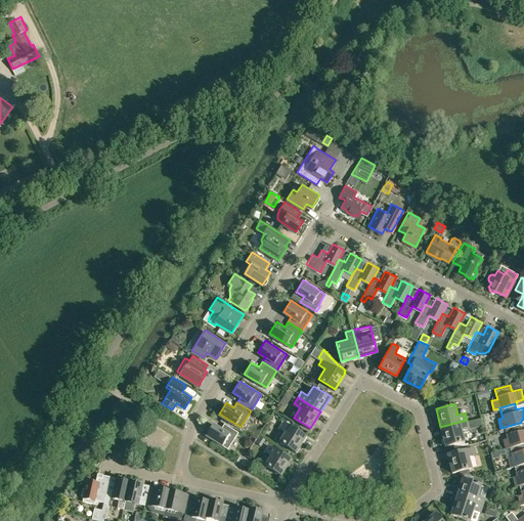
[(279,440),(296,450),(306,435),(284,420),(279,427),(286,430),(279,440)]
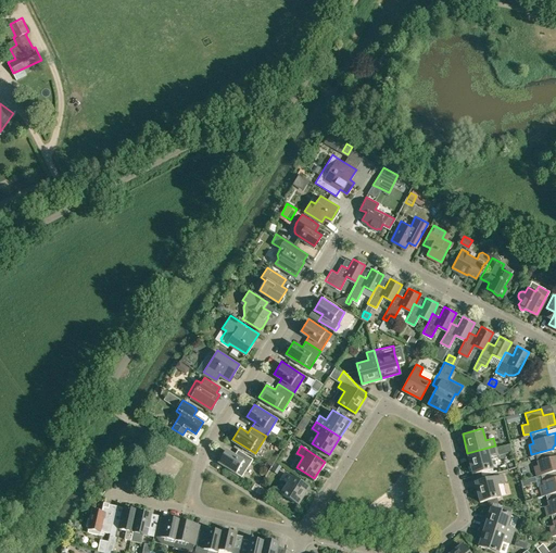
[(497,453),(495,445),(467,453),(472,472),(493,467),(490,454),(497,453)]
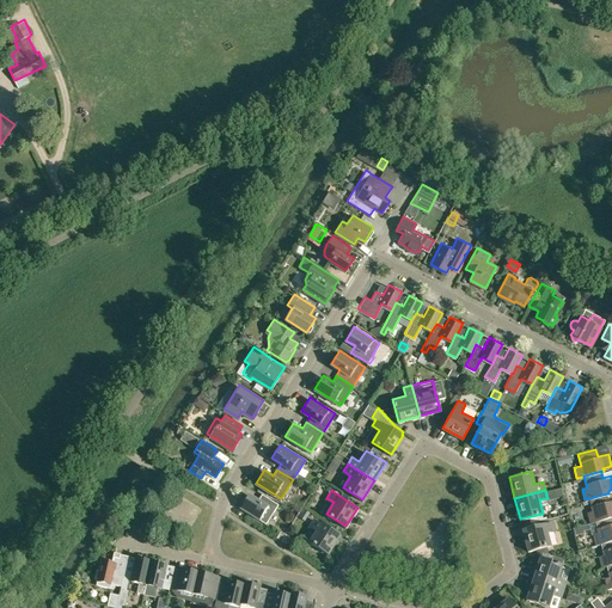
[(249,492),(240,507),(265,522),(279,503),(262,492),(258,498),(249,492)]
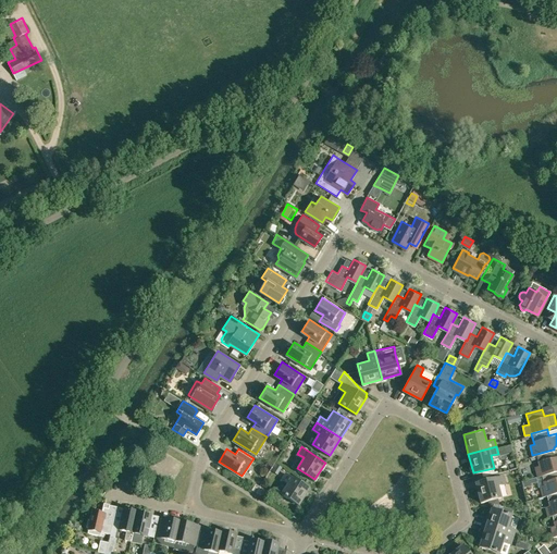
[(537,475),(542,474),(556,469),(556,454),(554,456),(553,450),(536,454),(539,464),(535,465),(537,475)]
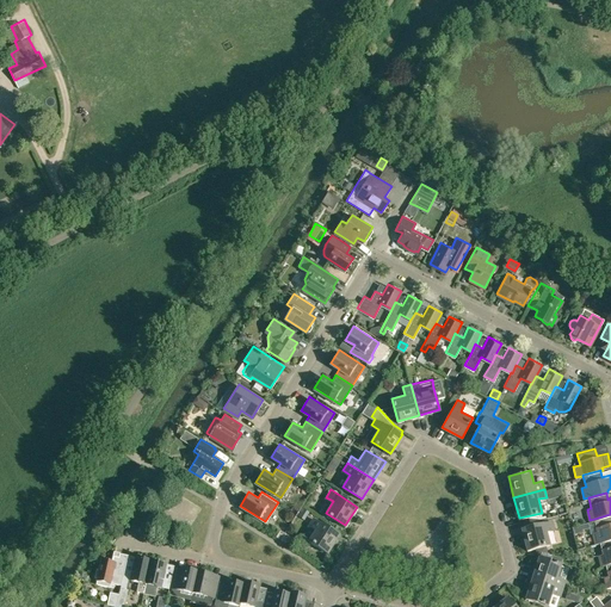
[(306,513),(309,515),(312,512),(301,505),(297,512),(303,515),(306,513)]
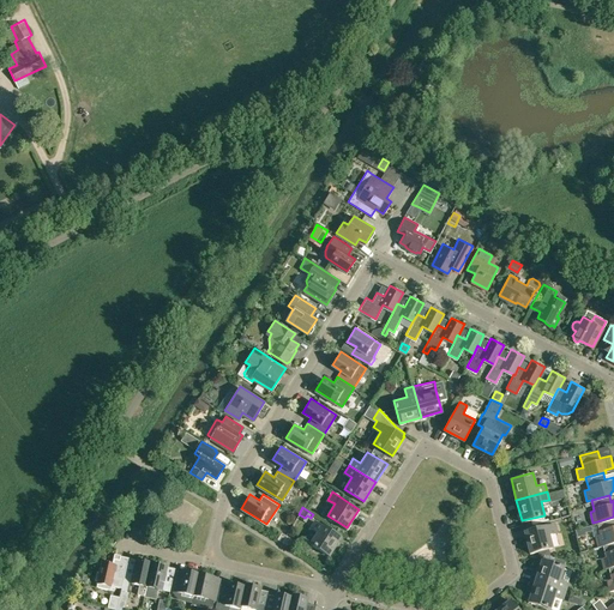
[(613,517),(597,521),(600,533),(595,535),(599,545),(603,544),(602,543),(613,539),(613,517)]
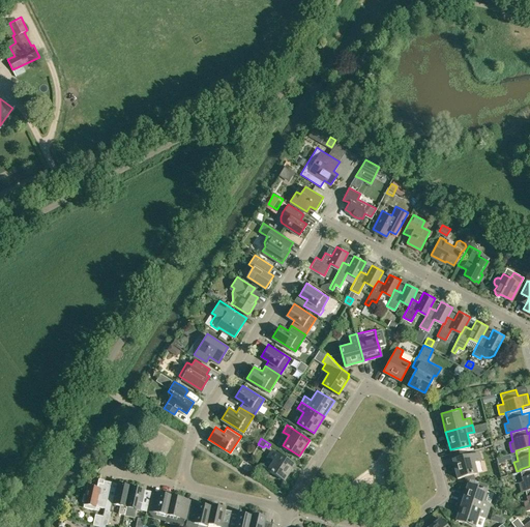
[(285,479),(295,463),(271,448),(267,455),(273,459),(267,468),(285,479)]
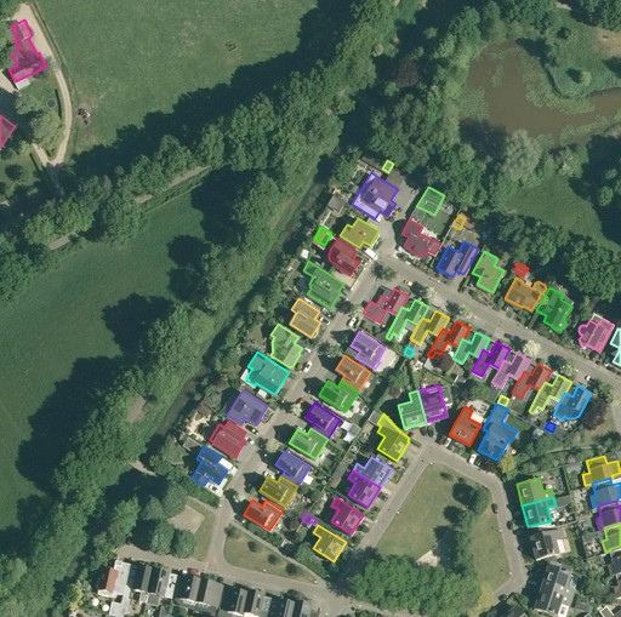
[(536,558),(543,555),(545,560),(556,558),(554,553),(558,552),(554,538),(563,536),(562,527),(530,536),(536,558)]
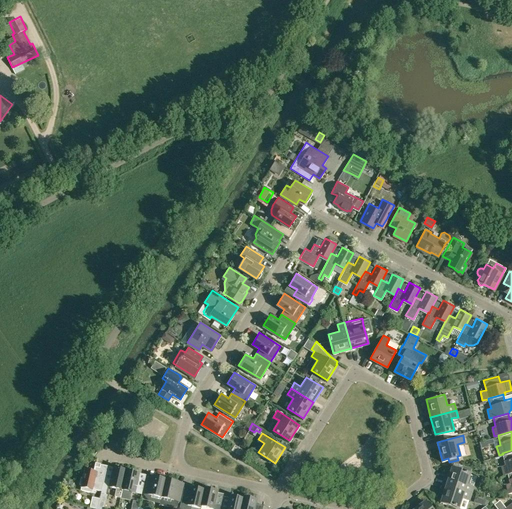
[(488,443),(487,438),(479,440),(481,446),(488,444),(488,443)]
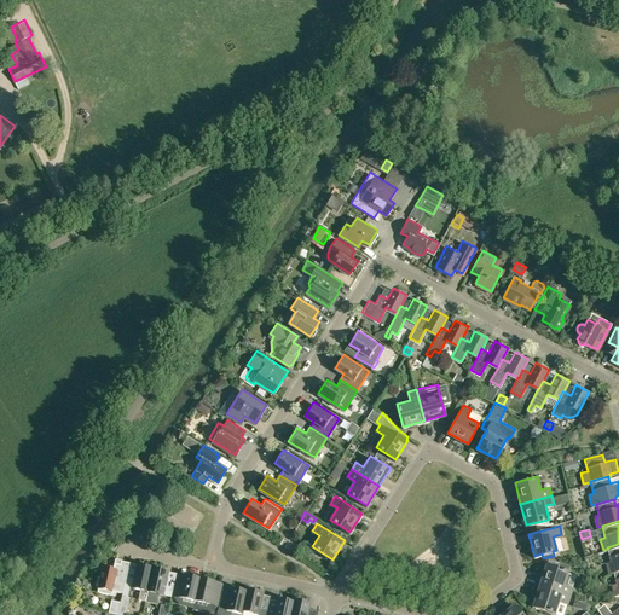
[(284,535),(279,541),(290,549),(291,546),(294,541),(284,535)]
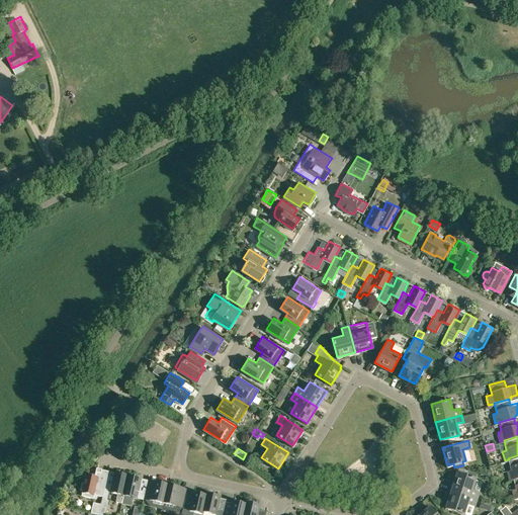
[(517,476),(517,455),(508,458),(509,459),(511,468),(507,469),(510,479),(513,478),(517,476)]
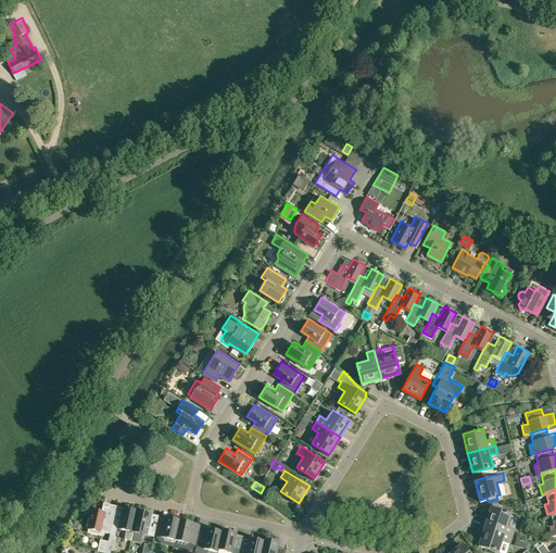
[(108,505),(103,505),(102,510),(92,507),(90,518),(88,517),(87,525),(89,525),(88,529),(100,532),(100,529),(110,531),(111,525),(116,504),(109,502),(108,505)]
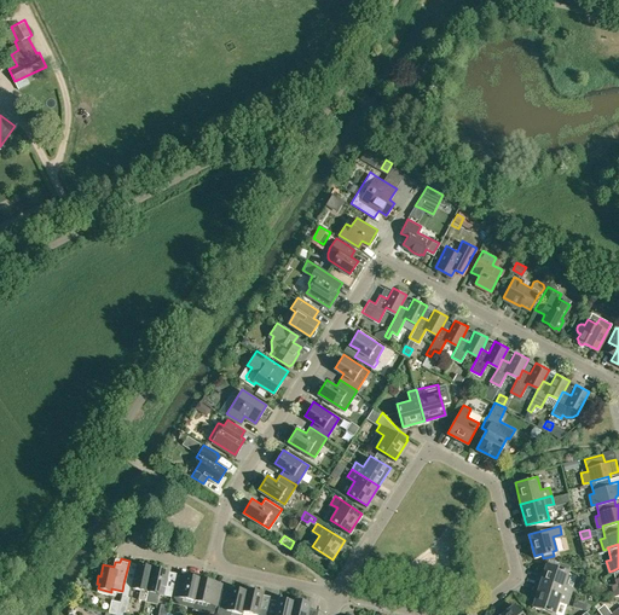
[(560,561),(559,567),(547,563),(539,584),(570,593),(572,586),(563,584),(568,570),(567,569),(570,564),(560,561)]
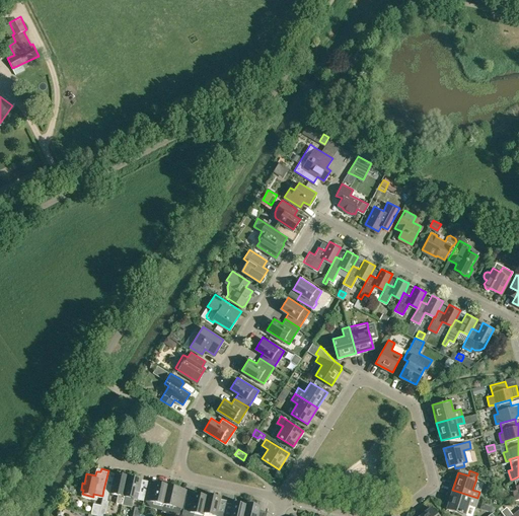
[(128,474),(116,471),(110,492),(118,493),(116,501),(122,502),(128,474)]
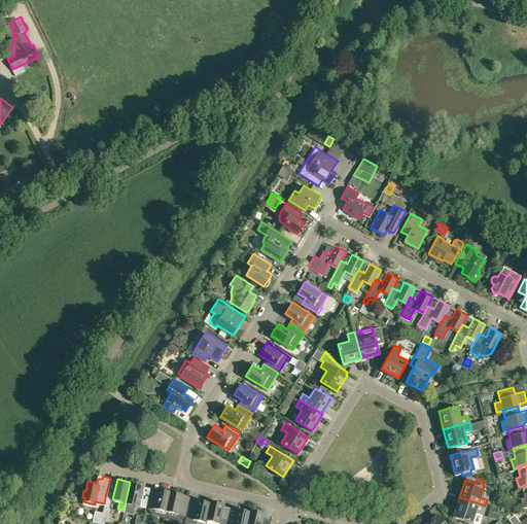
[(130,482),(124,510),(130,512),(132,503),(139,504),(143,485),(130,482)]
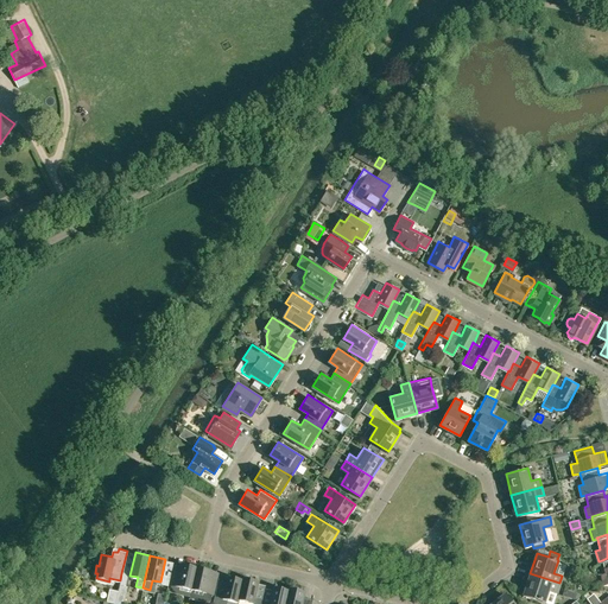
[(196,566),(176,561),(175,561),(170,583),(171,583),(171,585),(177,592),(190,595),(196,566)]
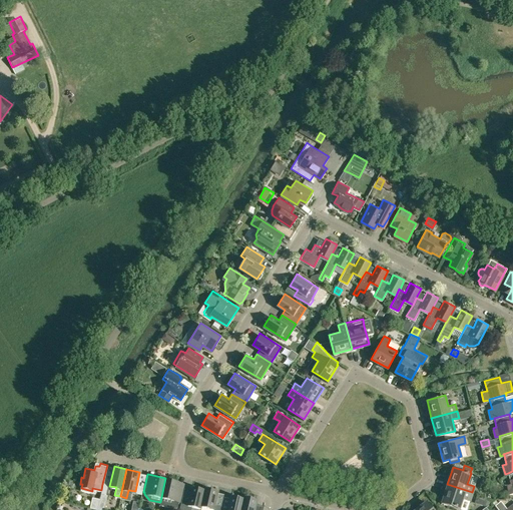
[(160,502),(176,506),(177,500),(179,500),(183,482),(165,478),(160,502)]
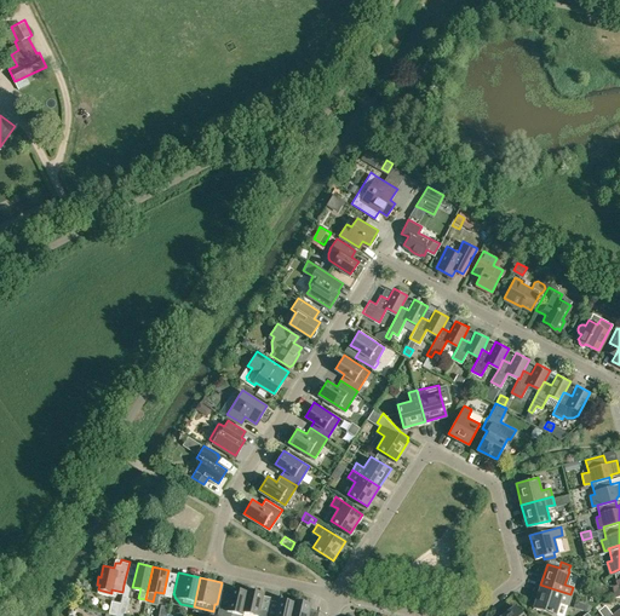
[(570,594),(540,585),(533,606),(556,612),(560,600),(568,603),(570,594)]
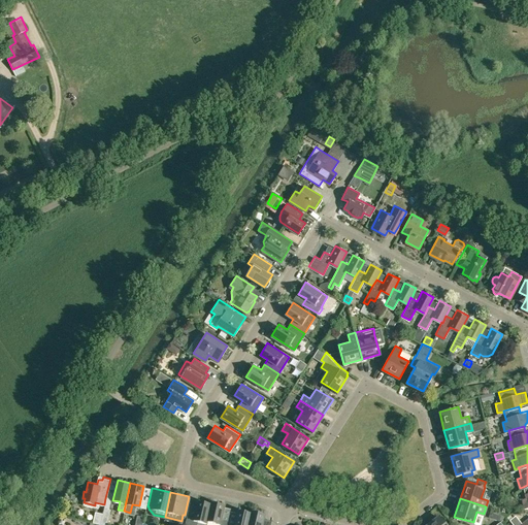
[(206,522),(207,520),(206,520),(210,503),(197,500),(194,514),(187,513),(184,524),(196,524),(197,520),(206,522)]
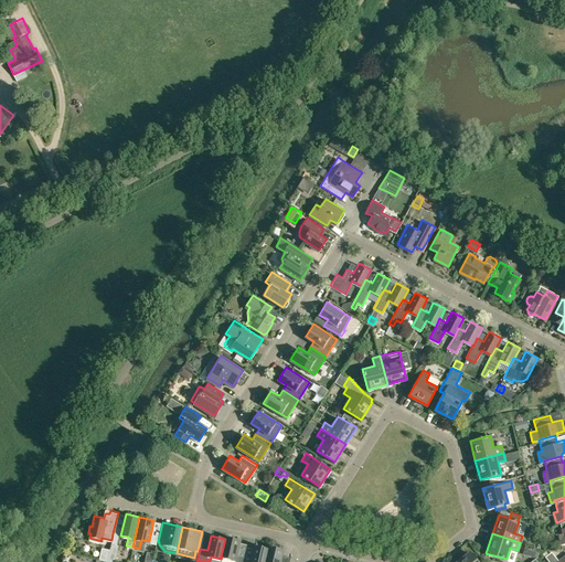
[(242,561),(243,559),(244,557),(236,554),(240,540),(225,537),(225,539),(221,557),(222,557),(235,560),(234,561),(242,561)]
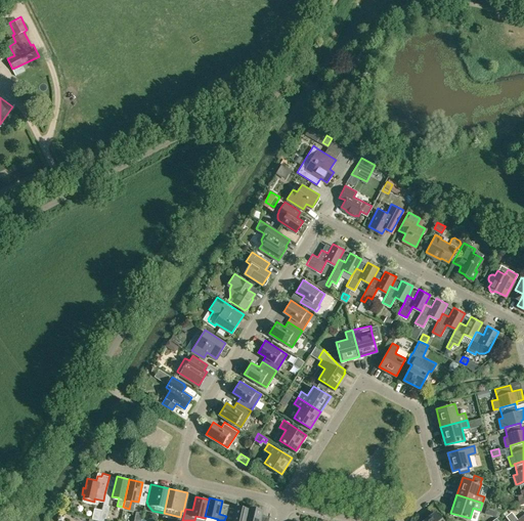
[(103,503),(101,509),(100,516),(99,519),(106,520),(110,505),(103,503)]
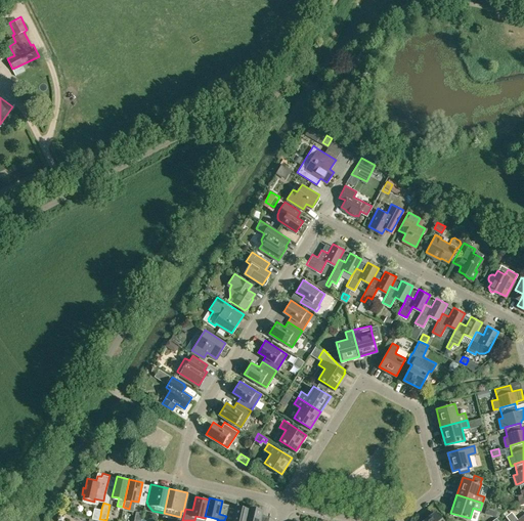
[(243,507),(244,505),(236,504),(236,506),(235,506),(232,519),(225,518),(224,520),(246,520),(249,508),(243,507)]
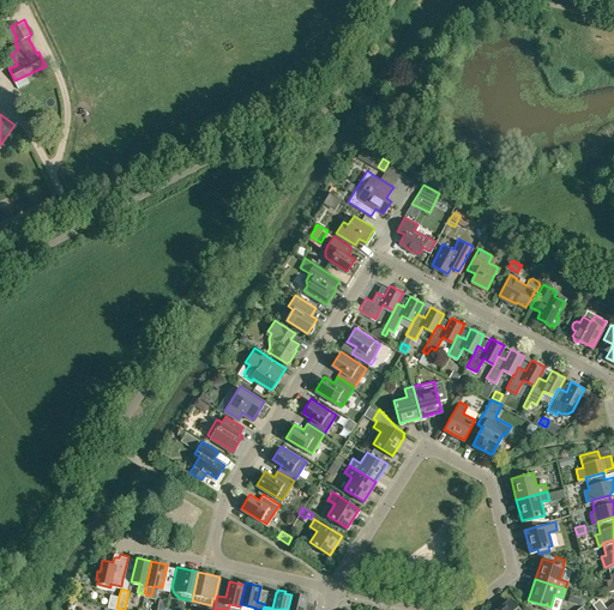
[(304,609),(307,596),(292,592),(292,595),(288,609),(304,609)]
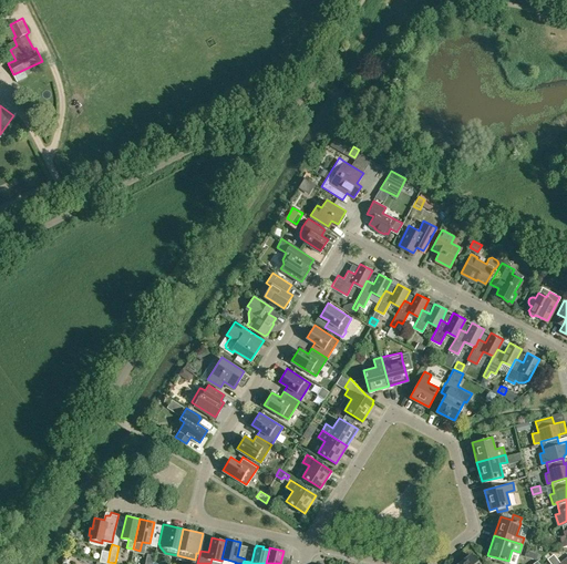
[(107,562),(109,559),(110,551),(103,549),(100,560),(107,562)]
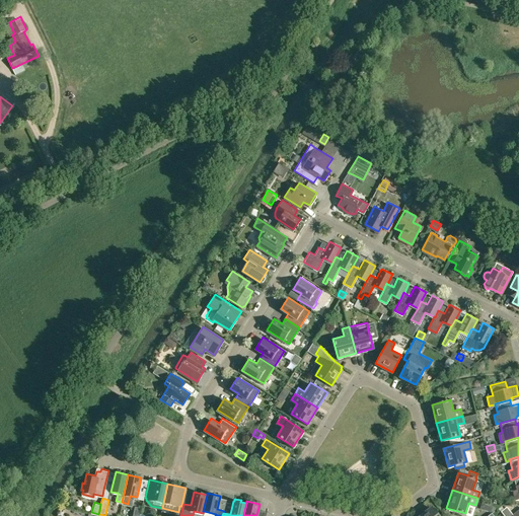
[(518,515),(518,508),(513,513),(507,505),(501,510),(506,515),(518,515)]
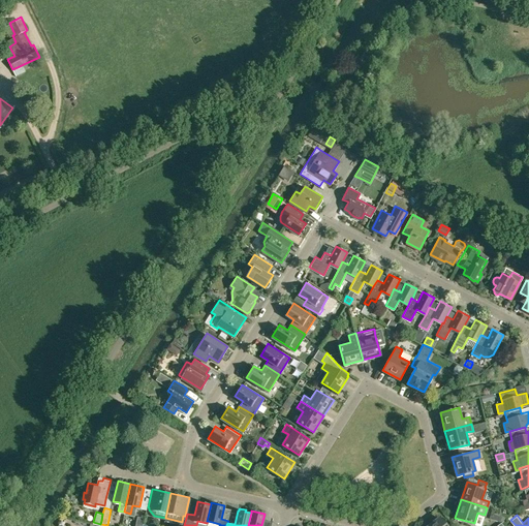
[(447,525),(439,516),(426,525),(447,525)]
